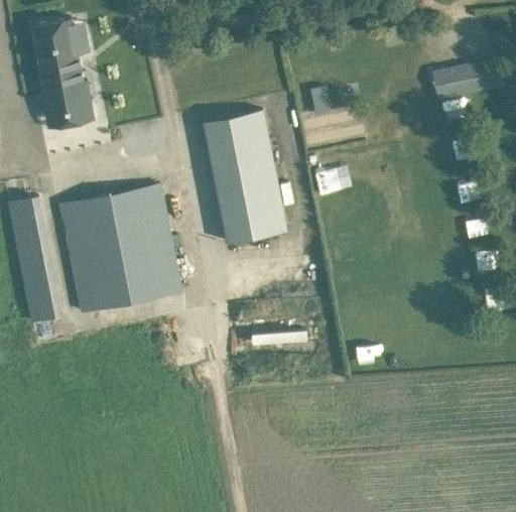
[(72,19),(32,26),(49,114),(67,110),(68,112),(72,112),(71,109),(92,105),(88,82),(84,82),(72,19)]
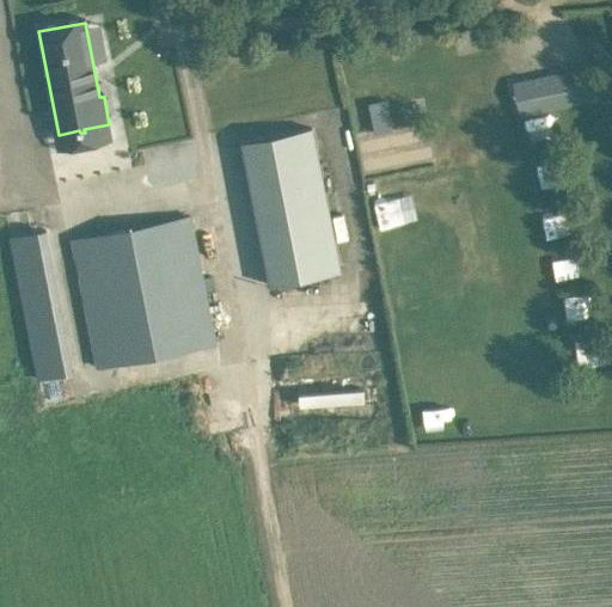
[(592,72),(533,84),(513,87),(519,118),(598,103),(592,72)]
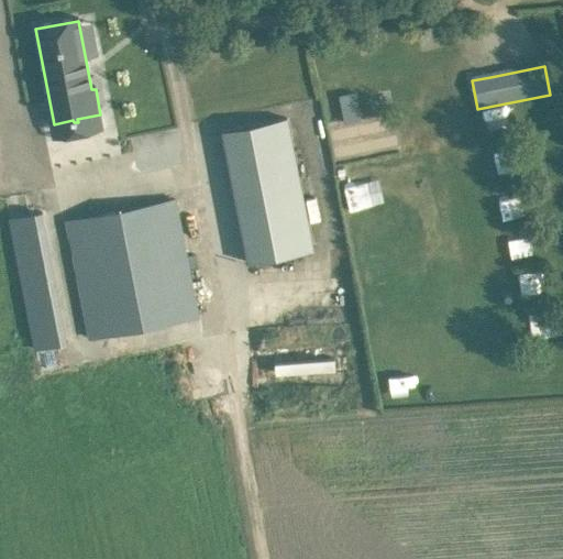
[(352,95),(335,98),(341,125),(357,122),(352,95)]
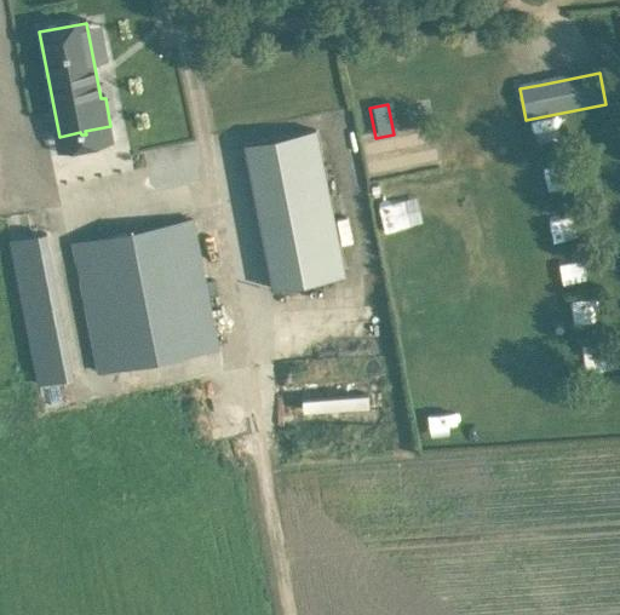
[(245,148),(274,292),(345,279),(316,133),(245,148)]
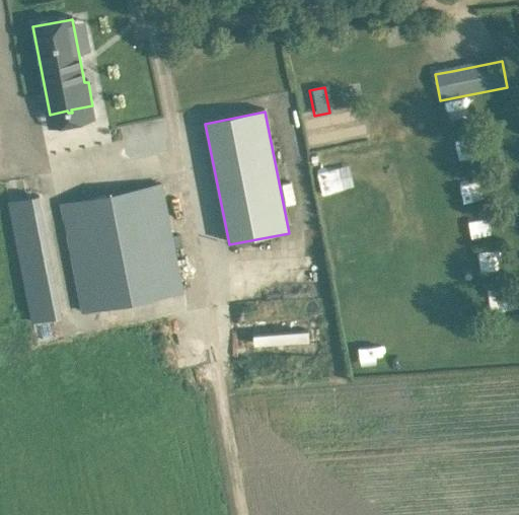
[(106,119),(42,132),(47,157),(112,145),(106,119)]
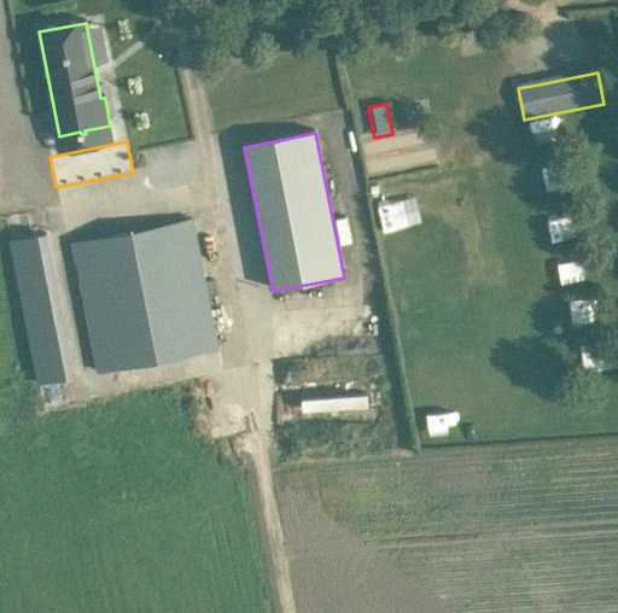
[(397,232),(419,216),(402,193),(380,209),(397,232)]
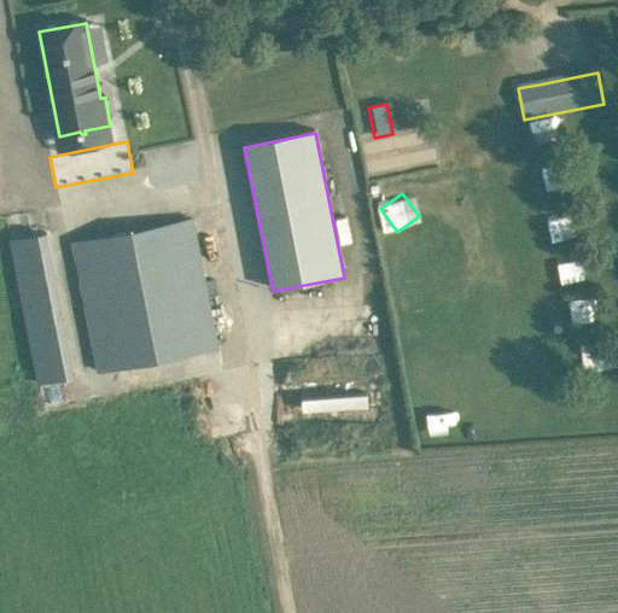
[(74,246),(99,374),(219,350),(208,299),(205,284),(193,222),(74,246)]
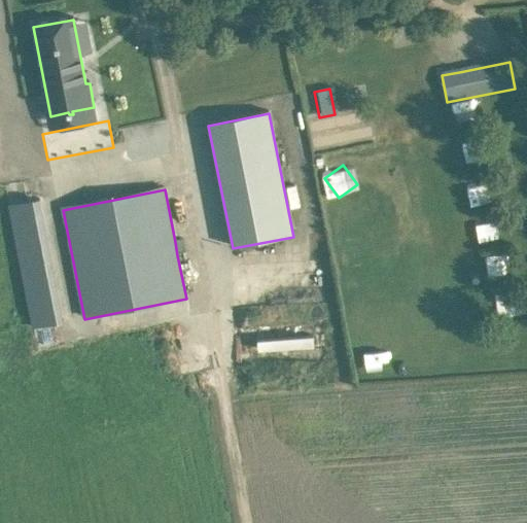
[(7,208),(32,330),(64,323),(39,201),(7,208)]
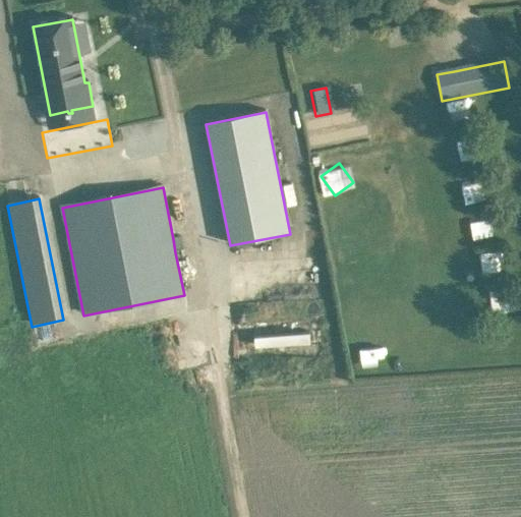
[(182,237),(173,239),(175,252),(185,250),(182,237)]
